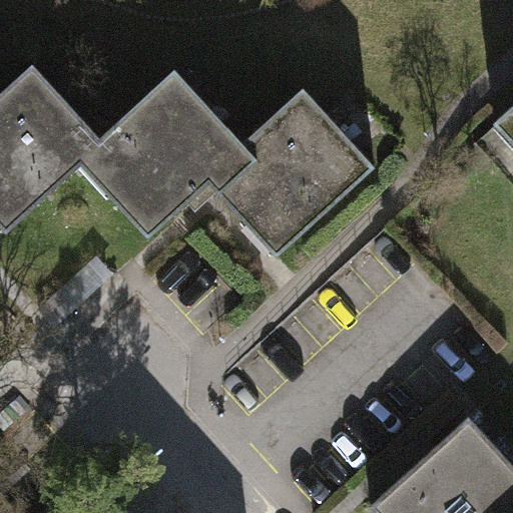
[(81,163),(79,161),(103,139),(100,136),(33,63),(0,92),(0,223),(7,232),(81,163)]
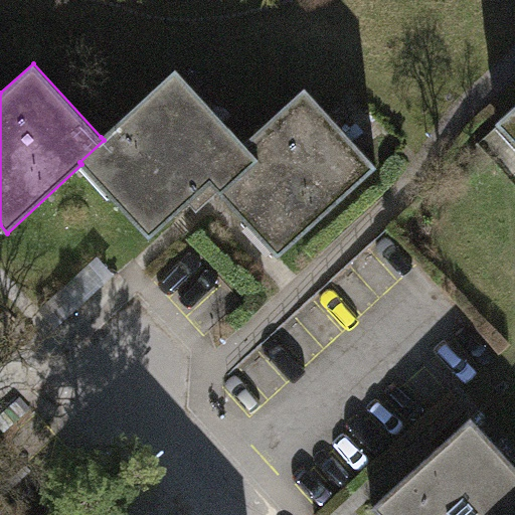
[(101,137),(104,140),(79,162),(81,164),(150,238),(210,183),(279,258),(377,166),(305,88),(244,143),(176,68),(101,137)]
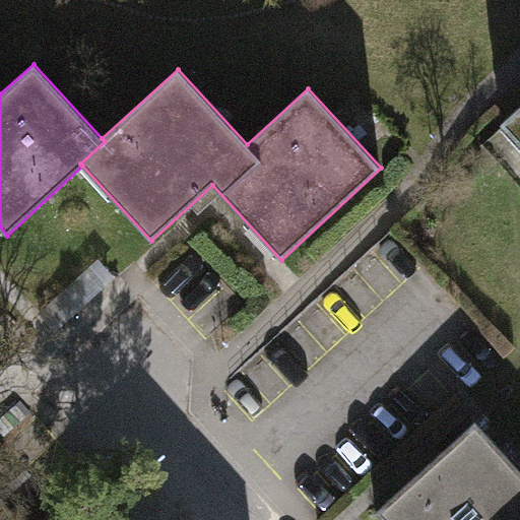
[(519,107),(501,125),(519,145),(519,107)]
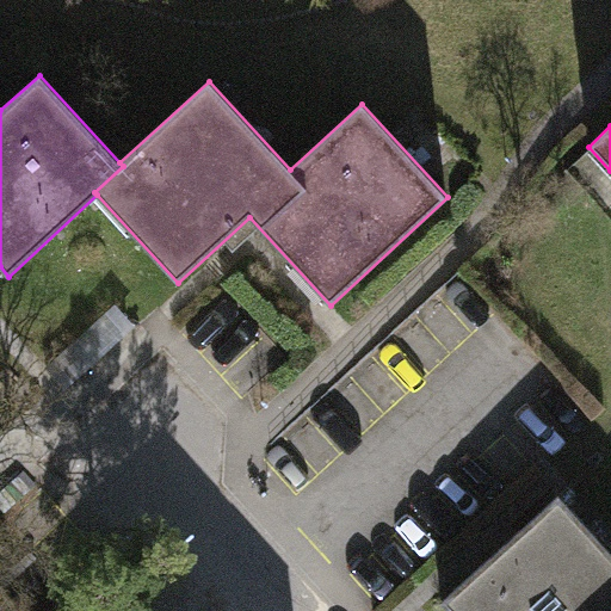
[(117,303),(45,369),(66,392),(137,326),(117,303)]
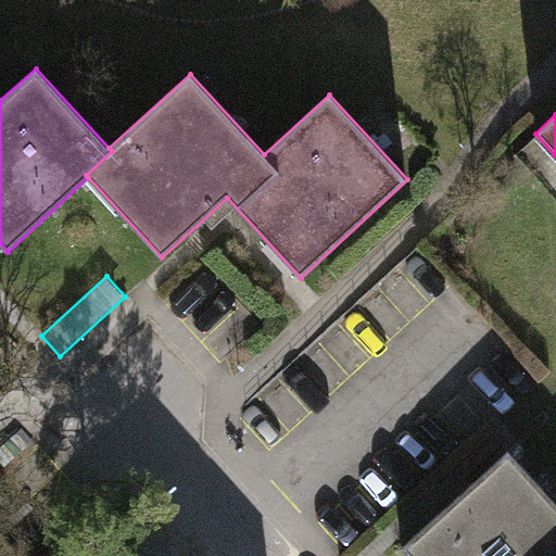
[(555,555),(555,502),(508,451),(402,548),(408,555),(555,555)]
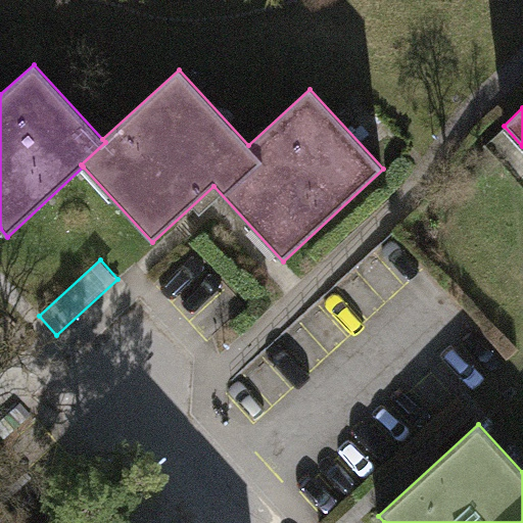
All buildings are outlined.
